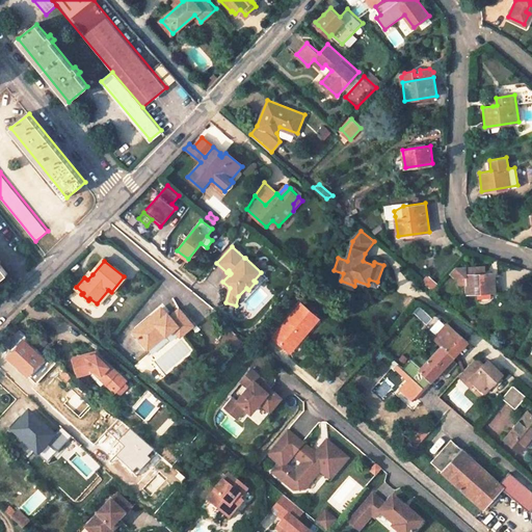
[(473,264),(454,266),(449,271),(453,274),(456,274),(457,282),(464,282),(464,271),(473,270),(473,264)]
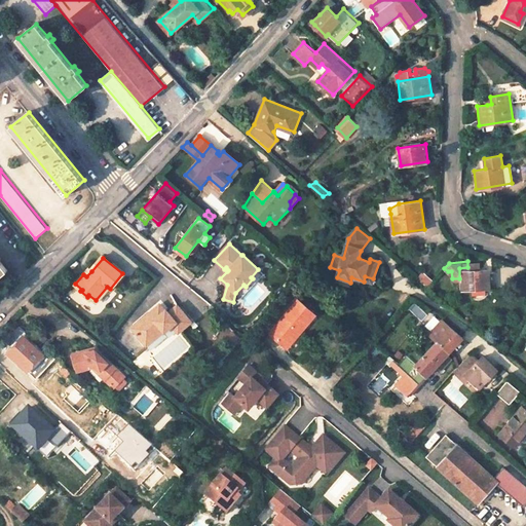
[(467,267),(459,268),(460,287),(488,286),(487,267),(467,267)]
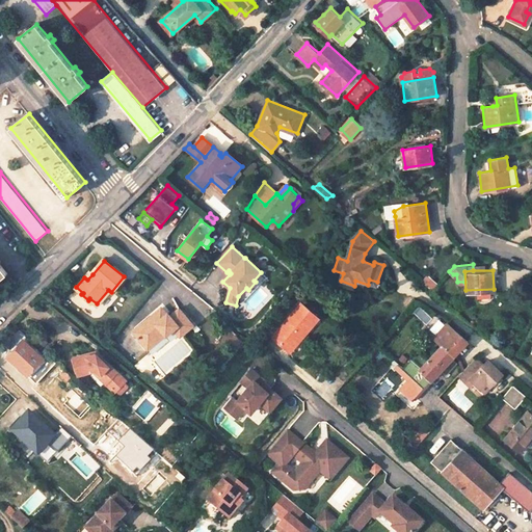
[(301,306),(274,339),(291,353),(306,337),(303,335),(317,319),(301,306)]
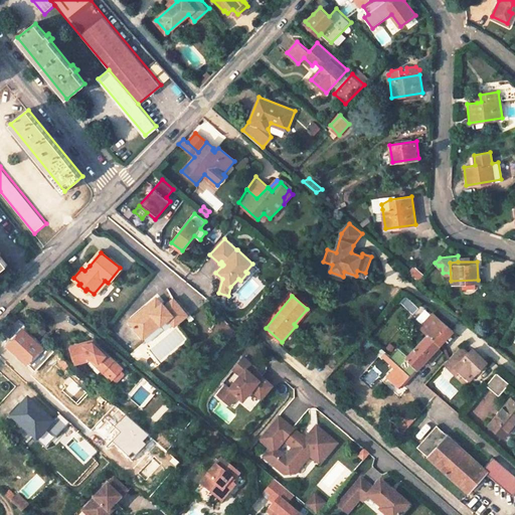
[(154,311),(163,303),(157,297),(148,305),(154,311)]
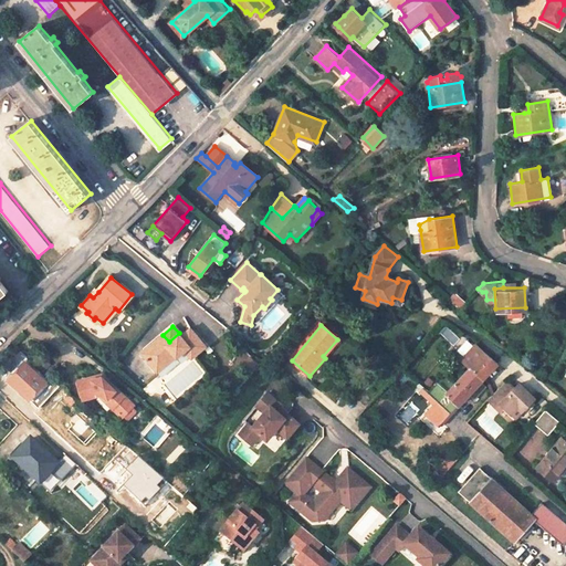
[(179,333),(169,342),(163,335),(143,354),(153,365),(163,357),(166,362),(176,353),(177,355),(185,348),(192,356),(205,345),(189,329),(181,336),(179,333)]
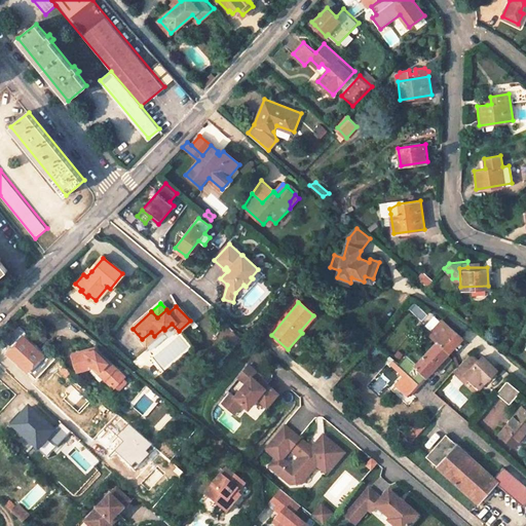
[(437,339),(449,349),(461,335),(441,317),(428,332),(437,339)]
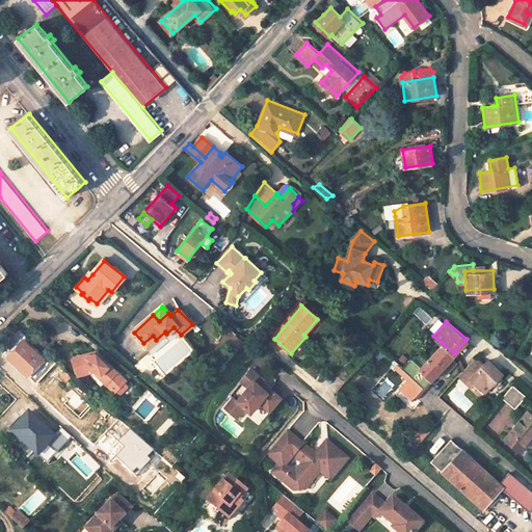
[(9,357),(38,383),(56,363),(45,353),(43,356),(27,343),(30,340),(21,331),(8,345),(15,351),(9,357)]
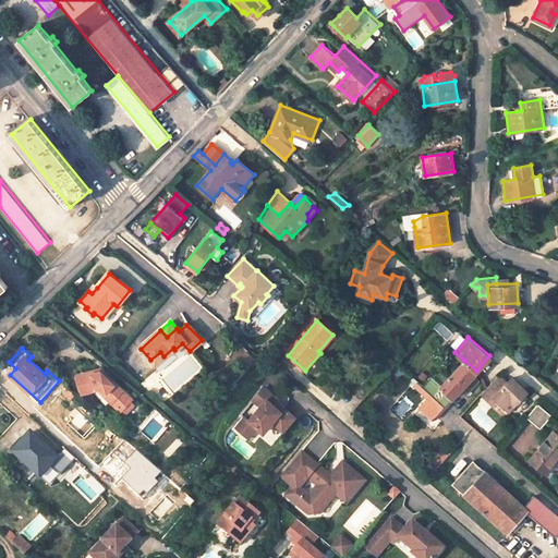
[(155,364),(164,356),(160,352),(150,360),(155,364)]
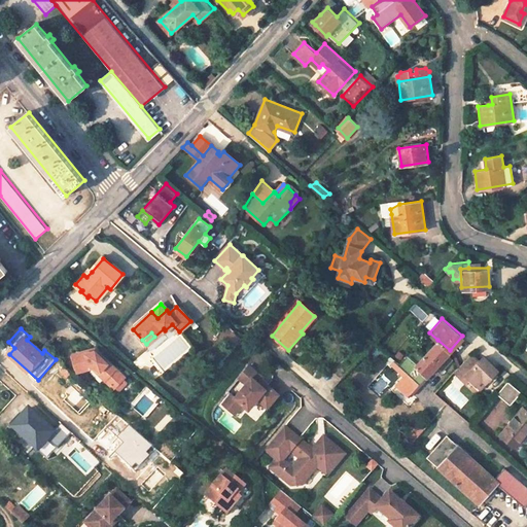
[(410,396),(415,390),(436,365),(442,369),(451,358),(447,354),(450,350),(437,340),(424,356),(414,347),(398,365),(396,366),(405,374),(403,376),(398,381),(406,387),(402,390),(410,396)]
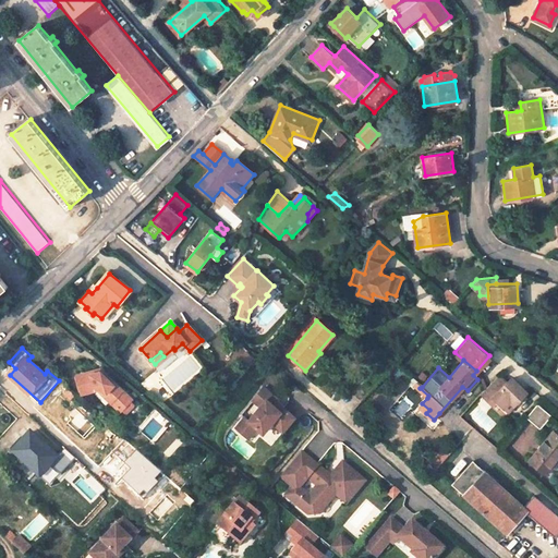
[(134,400),(100,368),(76,375),(83,395),(98,390),(121,412),(123,411),(131,402),(134,400)]
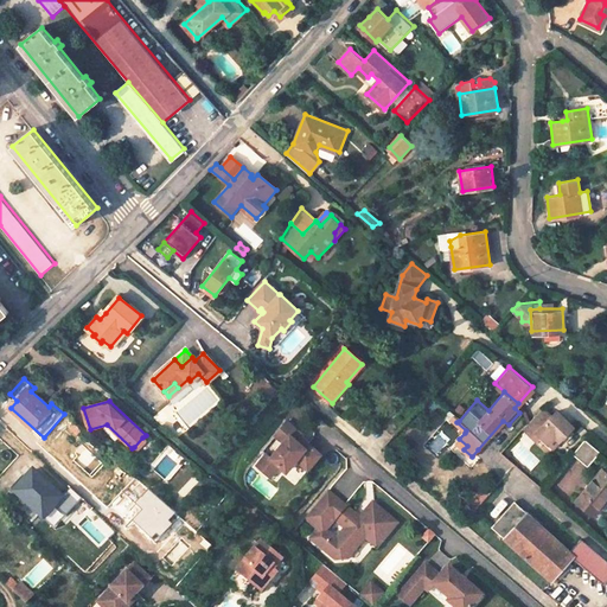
[(556,446),(570,429),(553,414),(548,420),(538,411),(519,432),(532,443),(535,440),(545,449),(551,442),(556,446)]
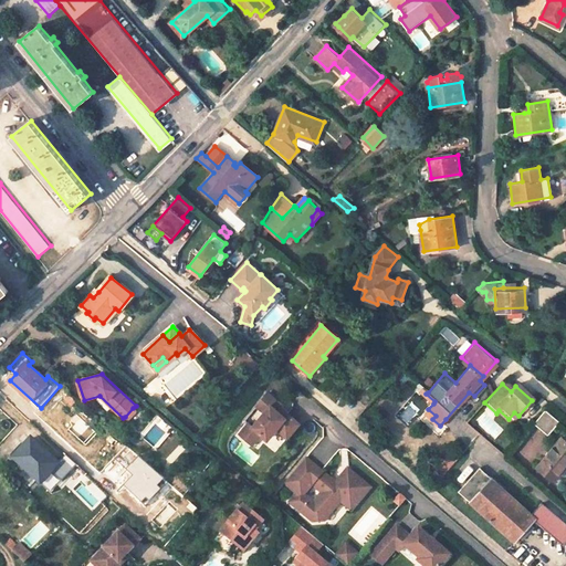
[(428,392),(423,388),(420,391),(433,404),(435,401),(426,394),(428,392)]
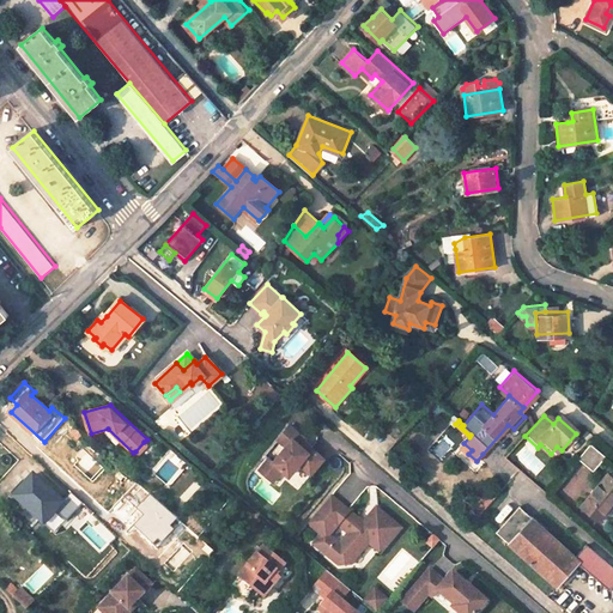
[(311,474),(325,459),(310,447),(308,449),(304,448),(302,445),(307,439),(290,426),(279,439),(287,447),(274,462),(269,459),(260,471),(273,483),(283,471),(289,475),(299,463),(311,474)]
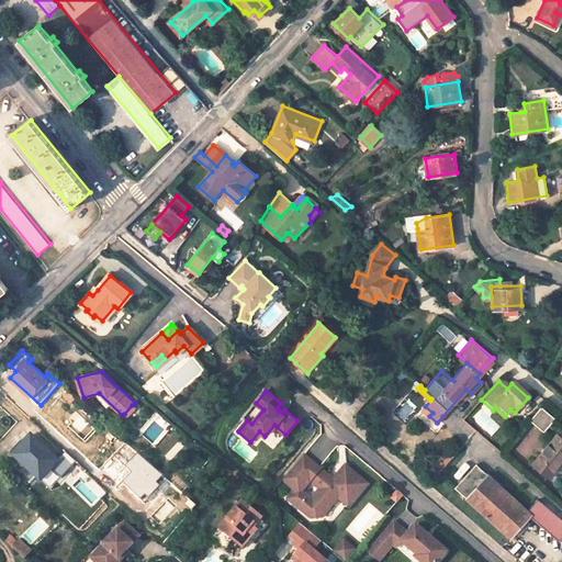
[(65,395),(72,402),(76,398),(69,392),(65,395)]
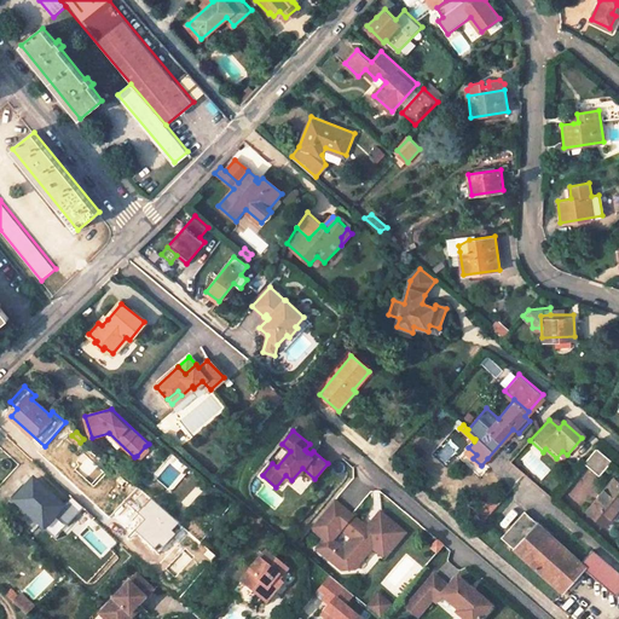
[(140,460),(150,451),(145,446),(137,456),(140,460)]
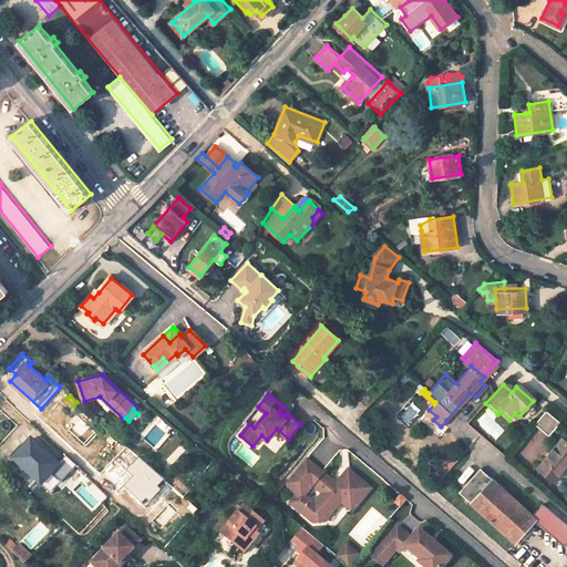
[(535,423),(549,435),(562,422),(547,410),(535,423)]
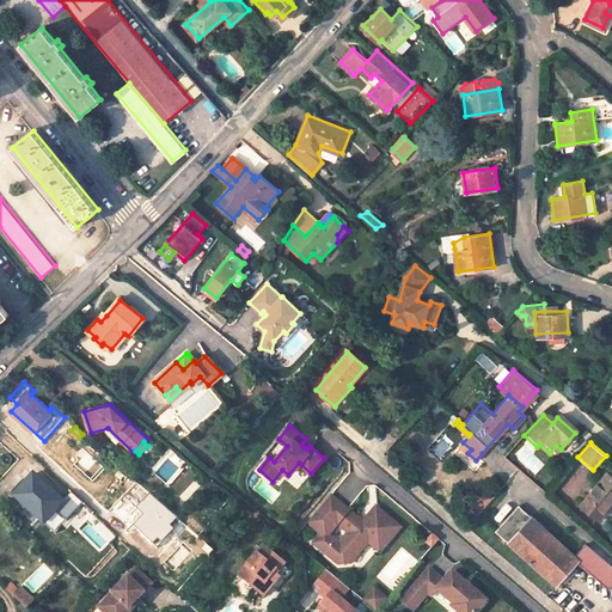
[(554,457),(561,450),(556,446),(550,453),(554,457)]
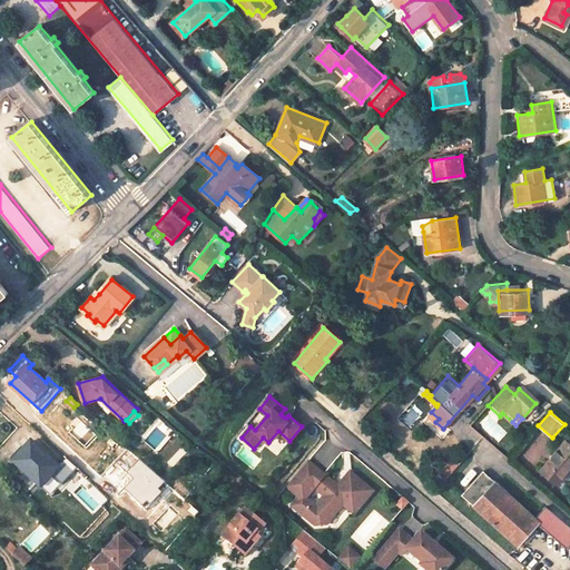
[(59,465),(32,441),(13,462),(40,487),(55,471),(59,465)]
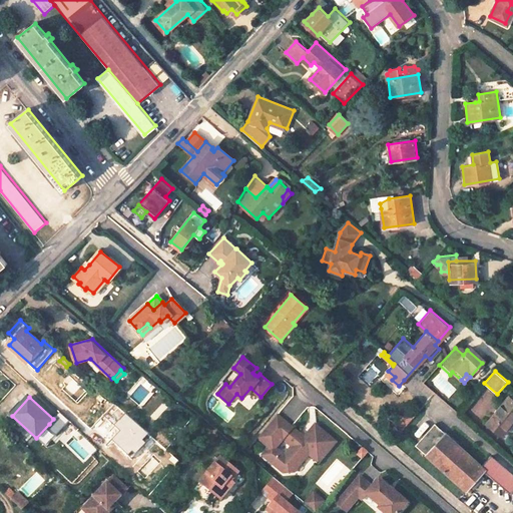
[(512,398),(512,399),(510,397),(487,424),(503,436),(512,424),(512,398)]
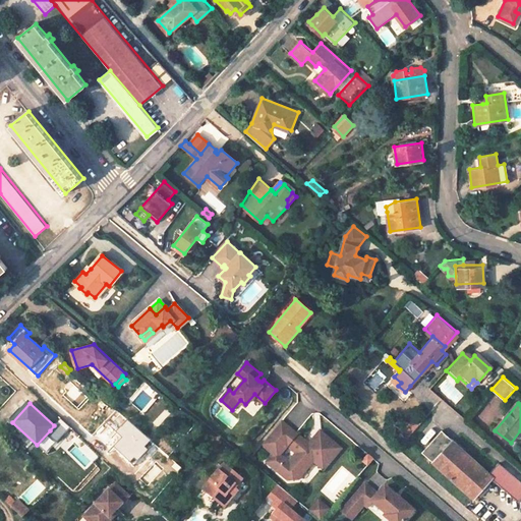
[(60,418),(54,425),(50,430),(59,439),(69,427),(60,418)]
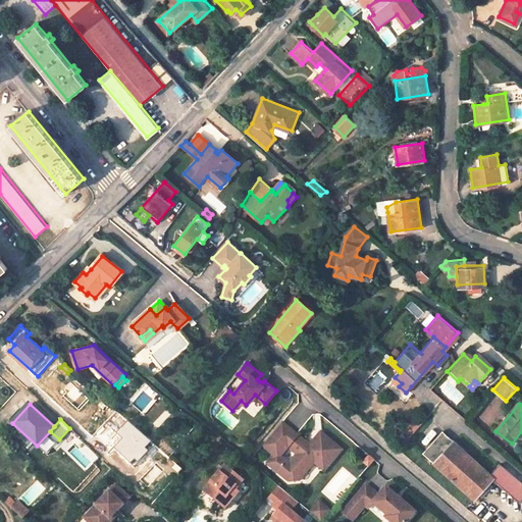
[(154,445),(127,421),(117,431),(124,438),(115,449),(134,466),(154,445)]
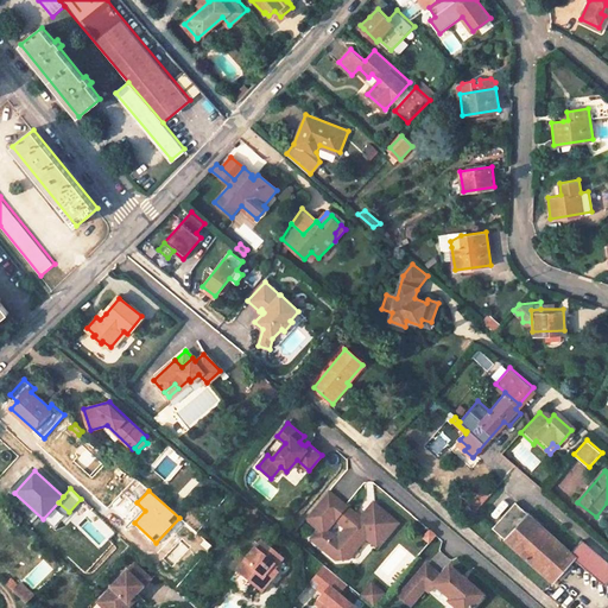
[(328,493),(305,520),(321,533),(315,539),(324,548),(322,550),(337,562),(349,562),(367,539),(378,549),(398,525),(374,505),(361,520),(358,524),(352,518),(354,514),(328,493)]
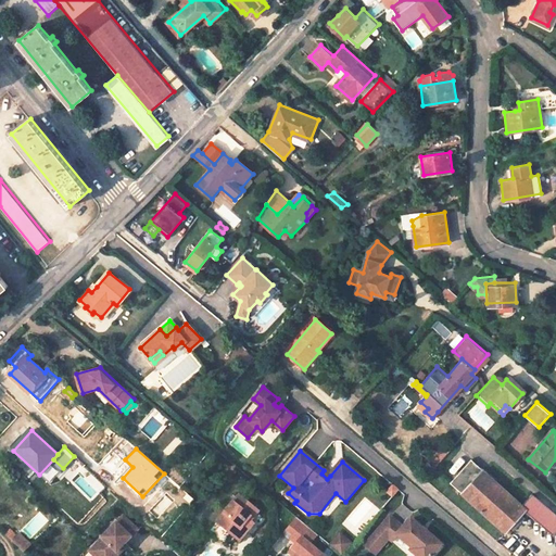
[(451,482),(505,532),(525,510),(554,535),(555,532),(555,515),(532,494),(522,505),(471,459),(451,482)]
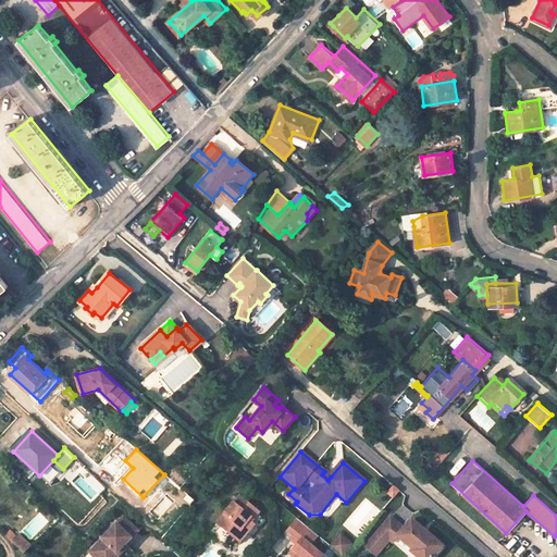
[(295,504),(297,502),(288,494),(287,494),(286,495),(295,504)]
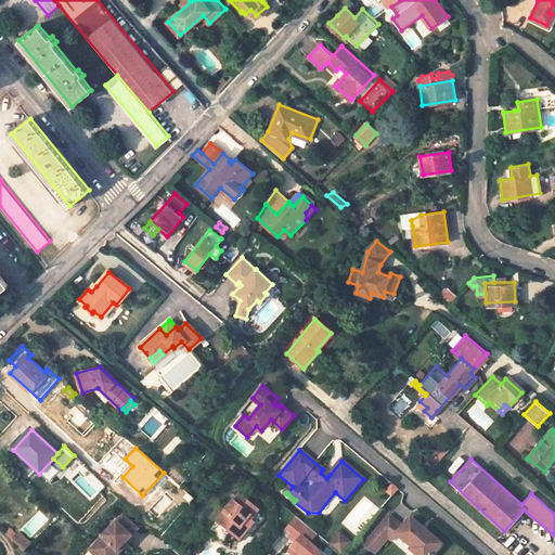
[(217,520),(235,537),(243,528),(247,531),(254,523),(252,520),(259,511),(240,494),(217,520)]
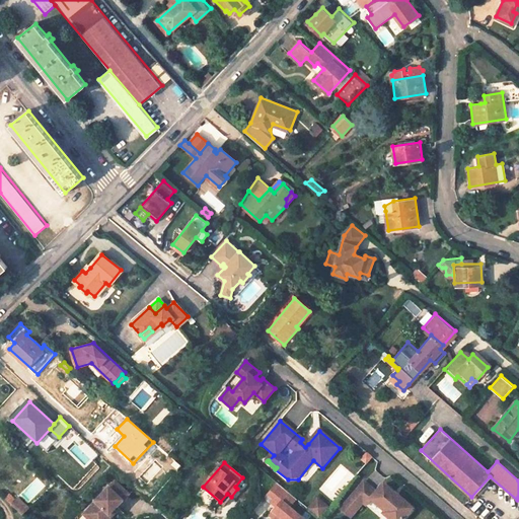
[(100,518),(109,518),(113,516),(107,511),(112,507),(115,510),(130,494),(116,480),(83,514),(88,518),(100,518)]
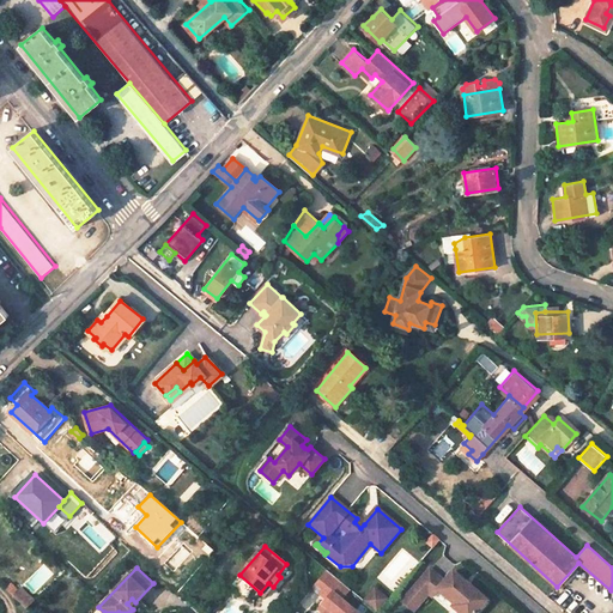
[(346,583),(328,569),(316,583),(331,595),(320,608),(325,612),(331,612),(333,612),(334,612),(359,612),(341,598),(338,594),(346,583)]
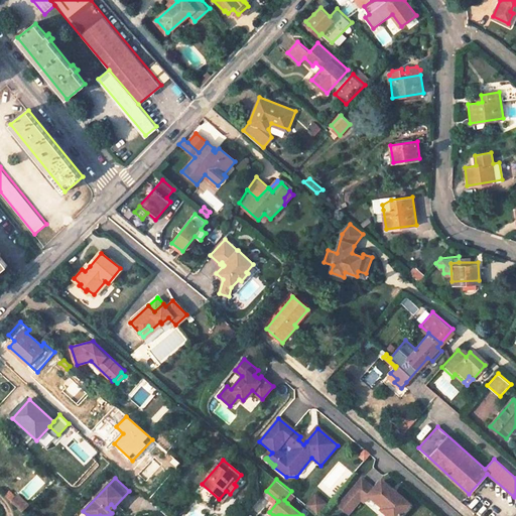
[(393,495),(389,491),(391,489),(382,482),(375,490),(362,479),(345,499),(354,507),(361,500),(364,502),(368,497),(382,509),(381,511),(385,515),(401,515),(410,506),(396,494),(393,495)]
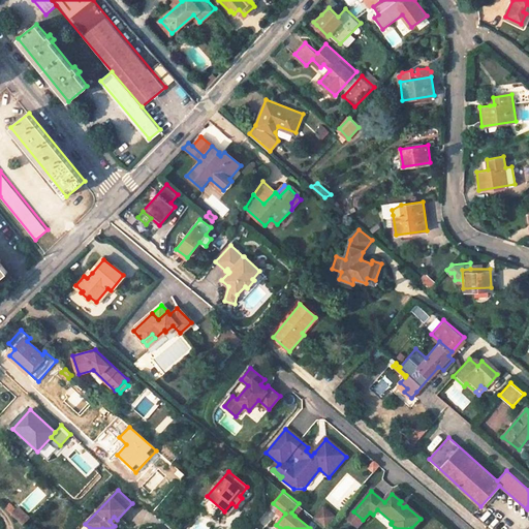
[(231,503),(224,511),(228,515),(236,506),(231,503)]
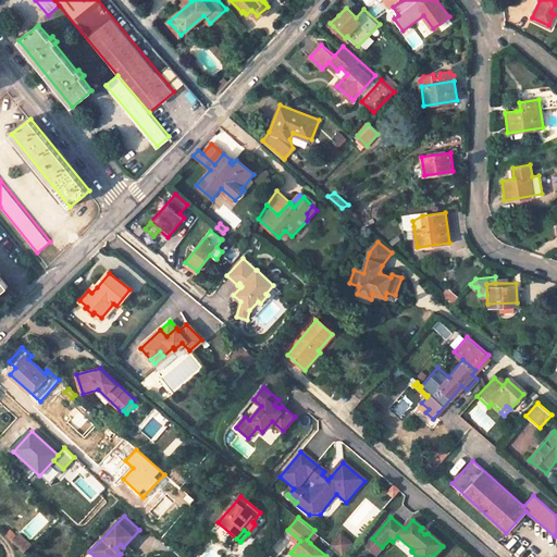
[(319,534),(314,530),(307,540),(310,543),(319,534)]
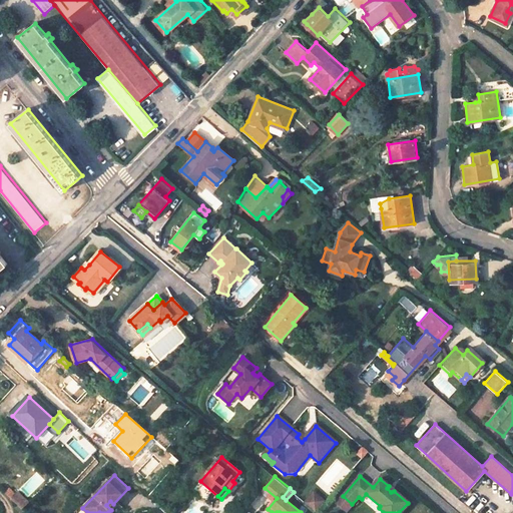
[(326,501),(315,491),(306,502),(317,511),(326,501)]
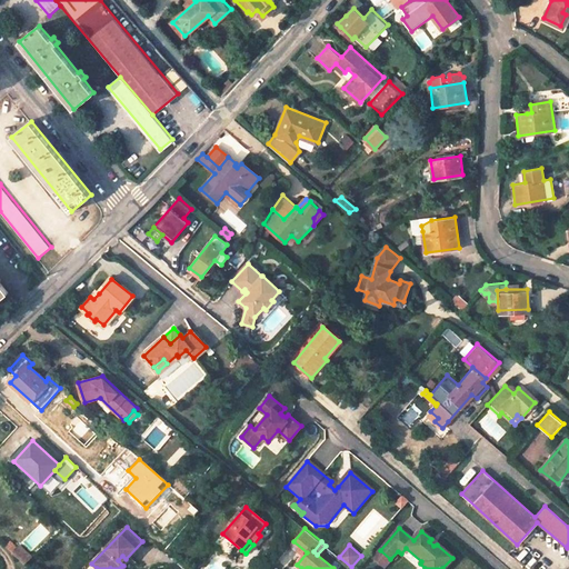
[(383,568),(390,559),(380,550),(373,558),(383,568)]
